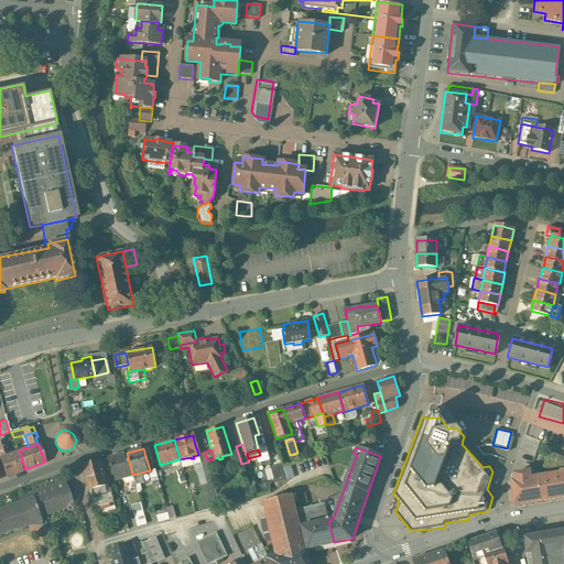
[(19,451),(0,457),(0,462),(6,477),(25,469),(19,451)]
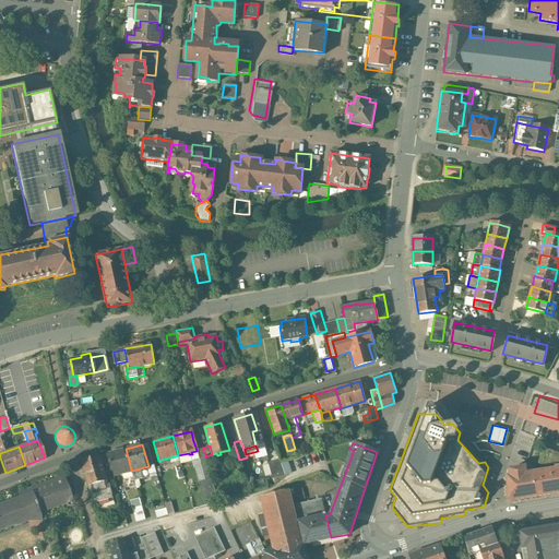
[(544,466),(544,472),(550,471),(550,466),(558,464),(558,453),(543,448),(537,464),(544,466)]
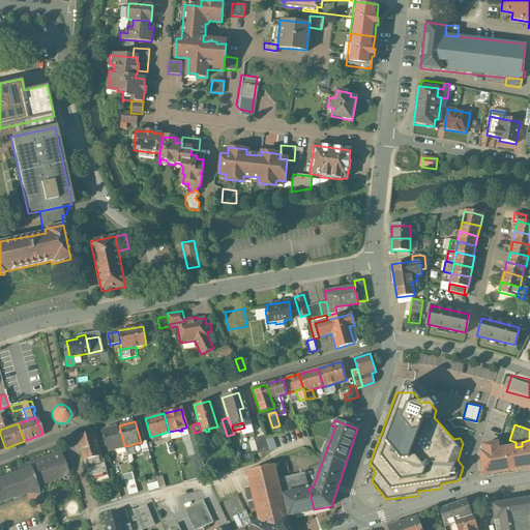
[(119,425),(102,431),(107,446),(108,451),(117,448),(117,447),(124,445),(119,425)]
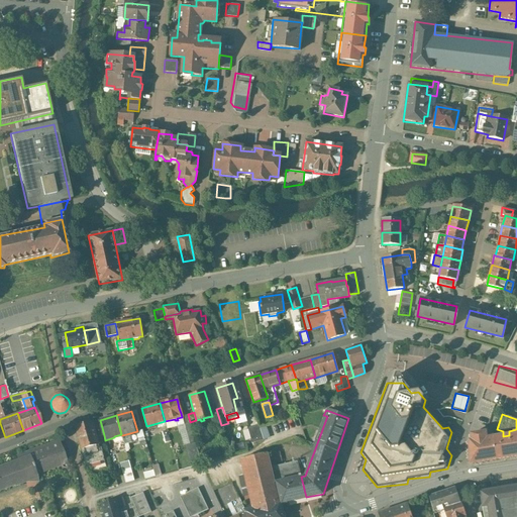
[(100,420),(92,422),(96,437),(104,435),(100,420)]
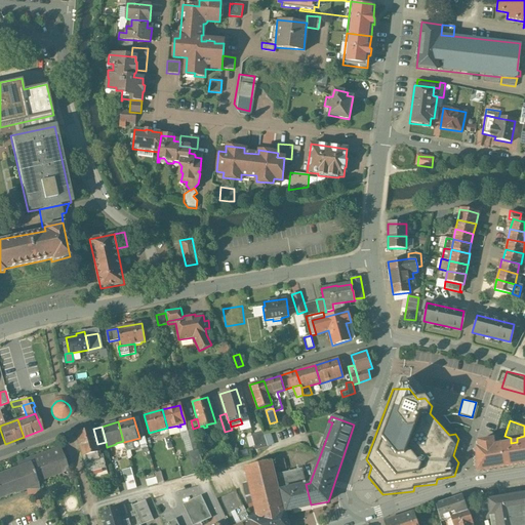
[(186,430),(193,451),(198,449),(192,428),(186,430)]
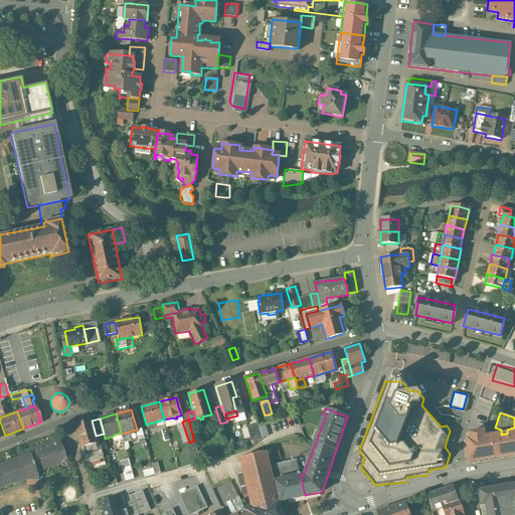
[(253,419),(245,421),(249,432),(256,430),(253,419)]
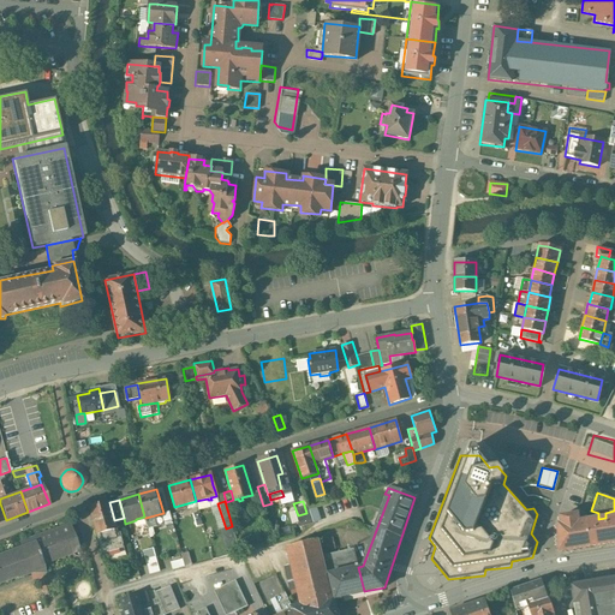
[(109,502),(89,507),(97,535),(117,529),(114,520),(109,502)]
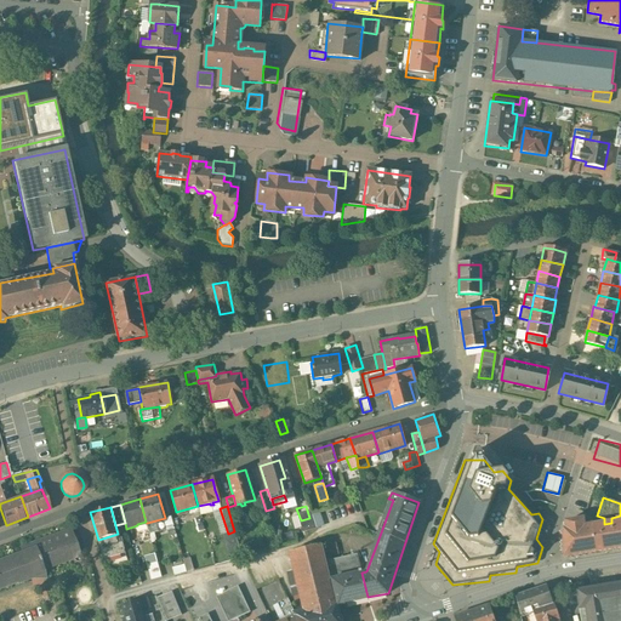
[(604,524),(592,525),(597,551),(620,547),(620,519),(616,520),(616,522),(611,523),(604,524)]
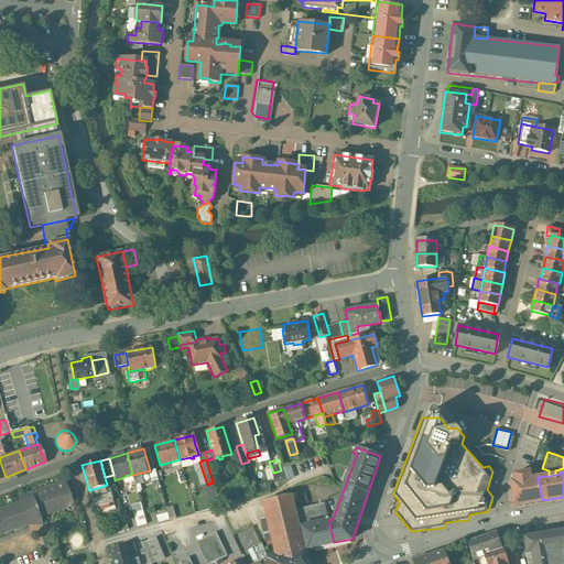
[(514,481),(511,481),(512,506),(542,500),(538,477),(537,475),(530,476),(530,473),(513,475),(514,481)]
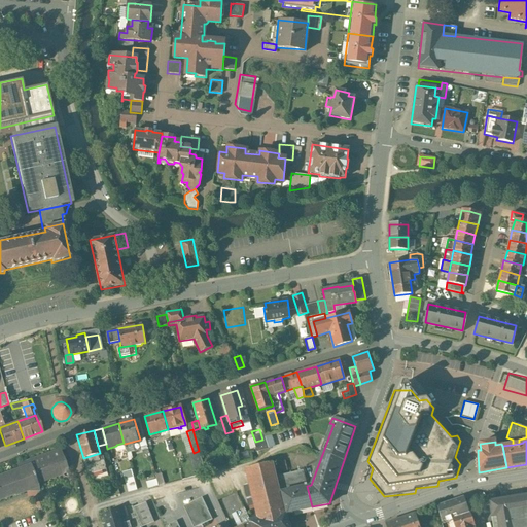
[(116,445),(116,446),(117,449),(116,449),(117,452),(126,449),(125,444),(124,443),(116,445)]
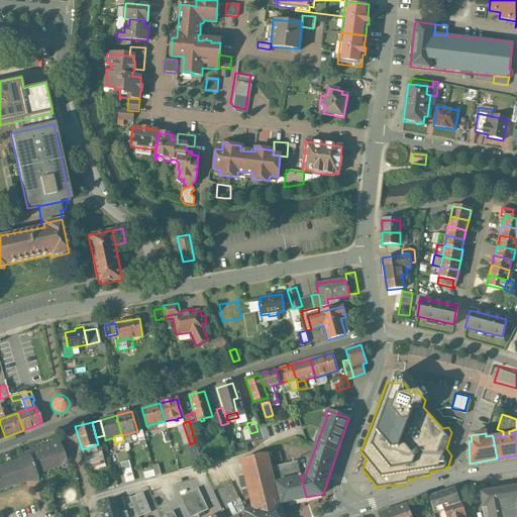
[(27,452),(28,456),(29,456),(33,467),(33,469),(34,471),(65,458),(58,440),(27,452)]
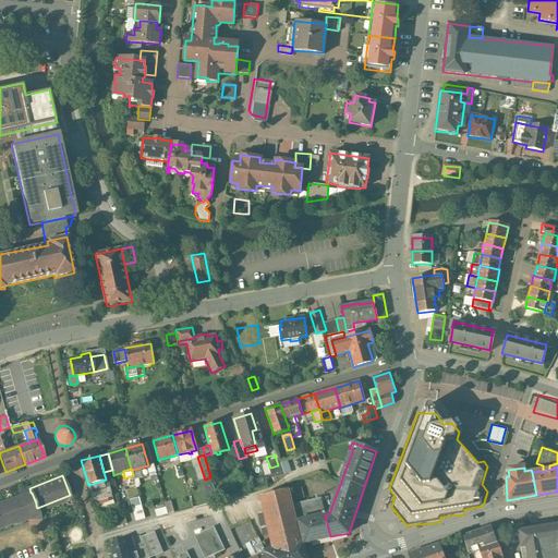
[(205,482),(202,483),(207,500),(216,497),(210,477),(205,480),(205,482)]
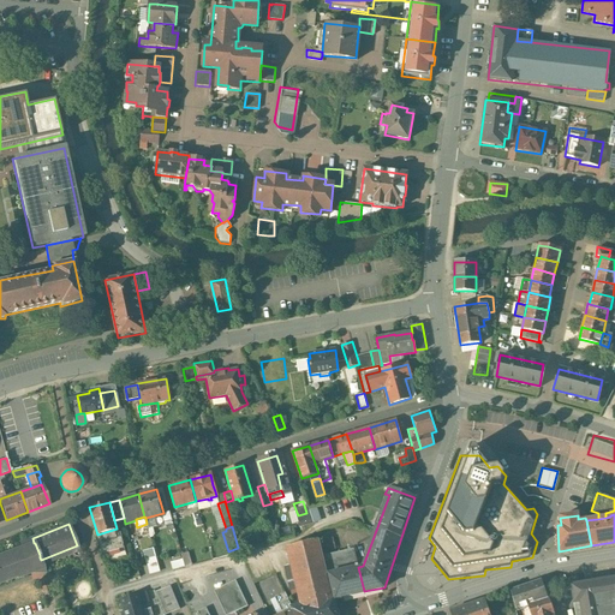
[(117,529),(97,535),(96,535),(102,554),(124,548),(121,537),(119,537),(117,529)]
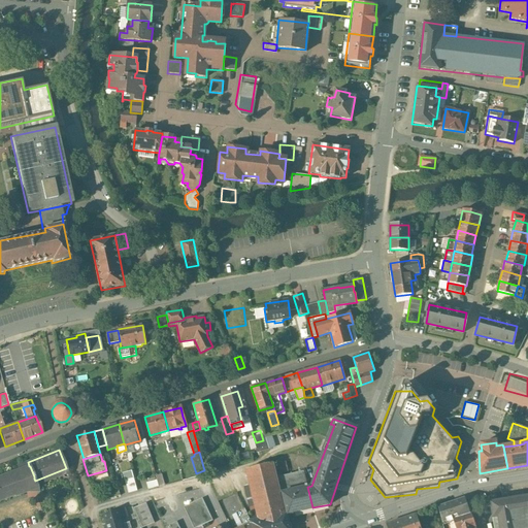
[(251,518),(249,519),(253,527),(289,527),(287,515),(282,493),(277,477),(274,463),(246,469),(257,515),(258,517),(251,518)]
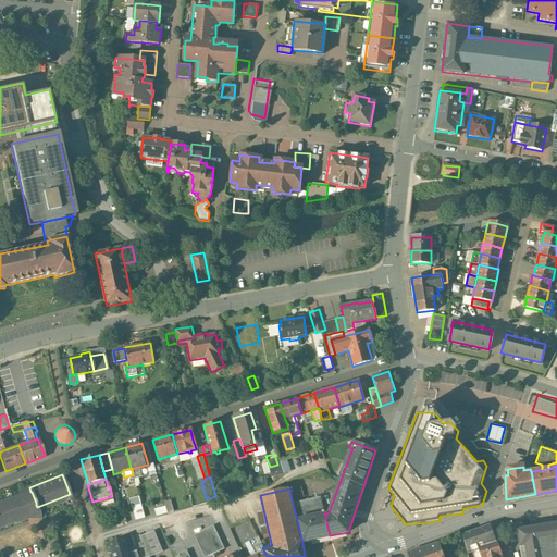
[(36,503),(32,492),(31,492),(0,503),(0,528),(13,522),(14,524),(28,519),(27,518),(39,514),(37,507),(36,505),(36,503)]
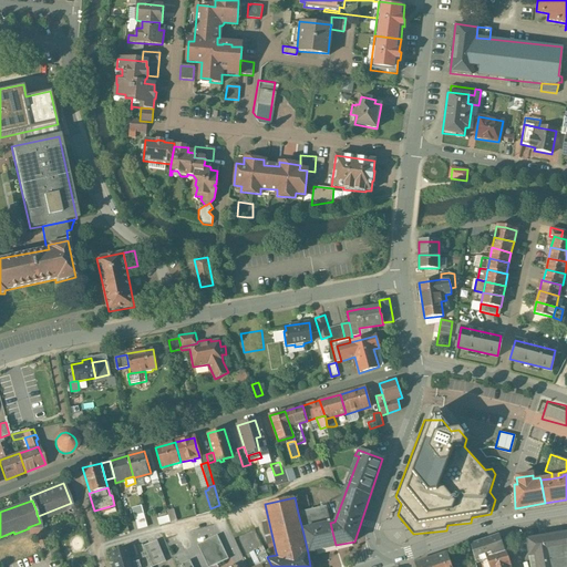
[(302,529),(330,523),(326,506),(298,513),(302,529)]
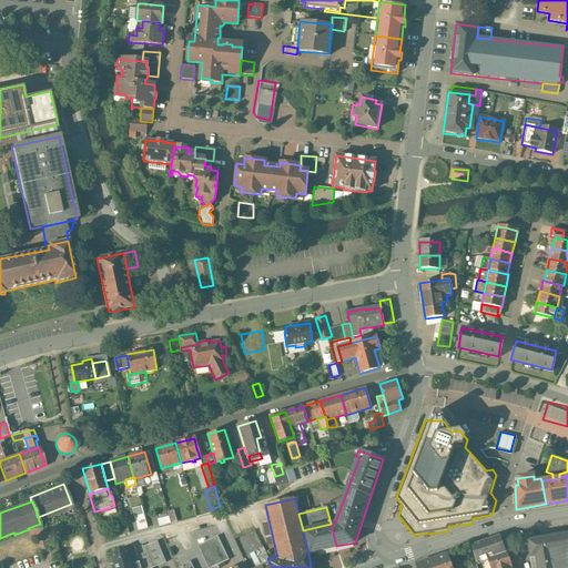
[(142,514),(133,516),(138,530),(145,528),(142,514)]
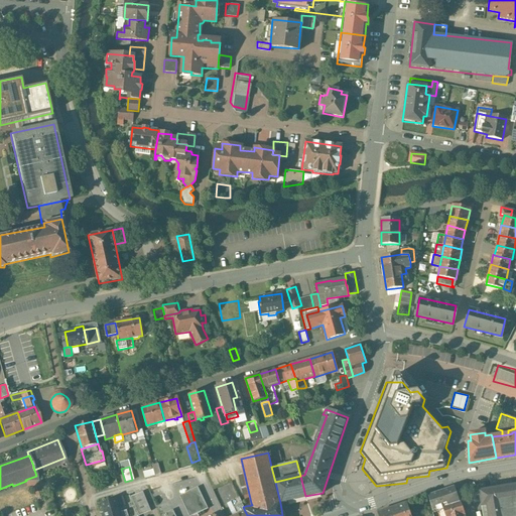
[(300,476),(275,482),(280,503),(305,496),(300,476)]
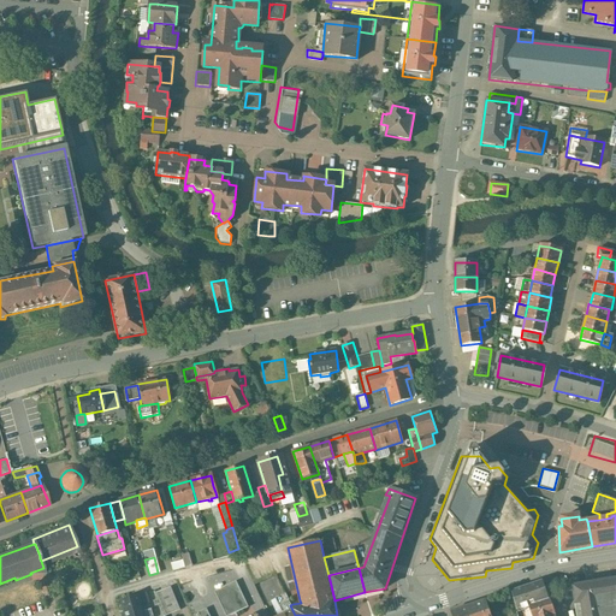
[(135,573),(125,575),(126,581),(140,578),(138,572),(135,573)]
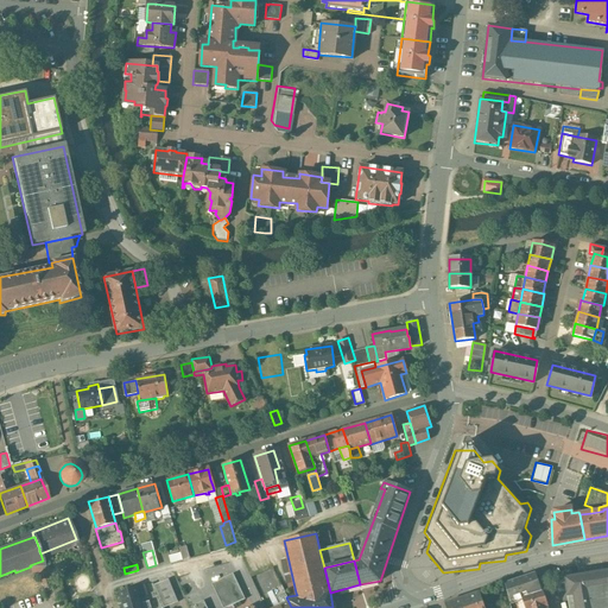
[(607,607),(607,571),(565,580),(568,596),(575,595),(576,607),(607,607)]
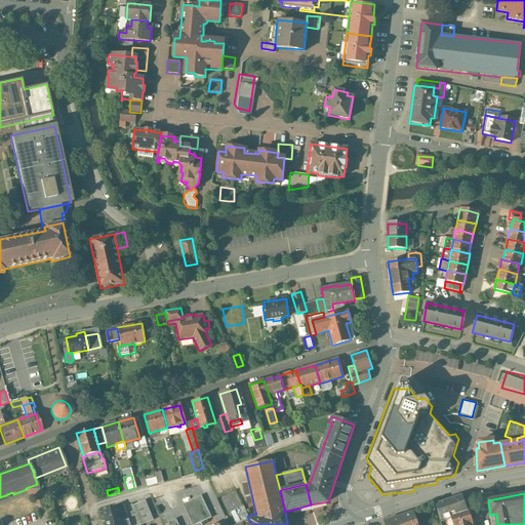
[(184,502),(195,524),(212,516),(202,494),(184,502)]
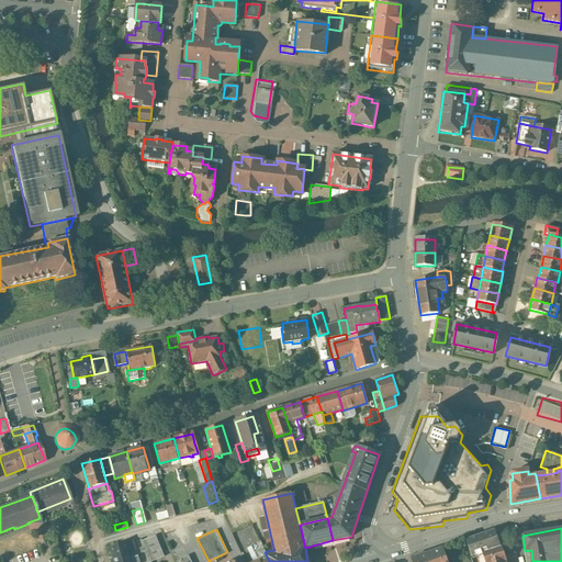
[(480,561),(484,559),(482,551),(499,547),(496,536),(491,534),(465,540),(470,557),(478,554),(480,561)]
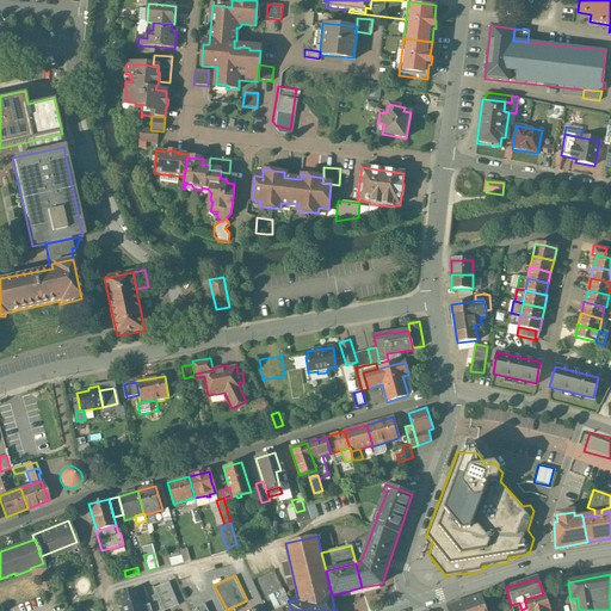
[(170,582),(154,588),(164,610),(179,605),(170,582)]
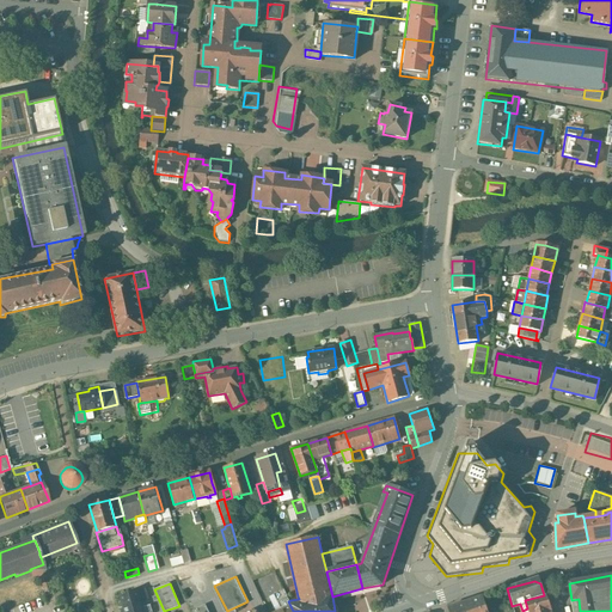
[(145,589),(120,597),(124,611),(142,611),(141,607),(139,600),(147,599),(145,589)]
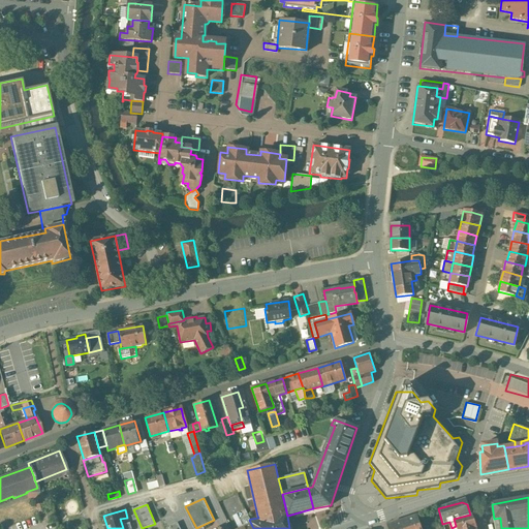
[(236,514),(241,523),(249,520),(245,509),(236,514)]
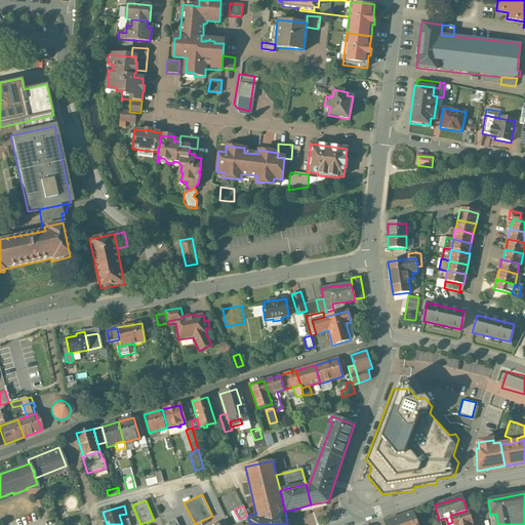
[(453,524),(471,524),(472,524),(473,524),(469,510),(467,511),(450,515),(452,522),(453,524)]
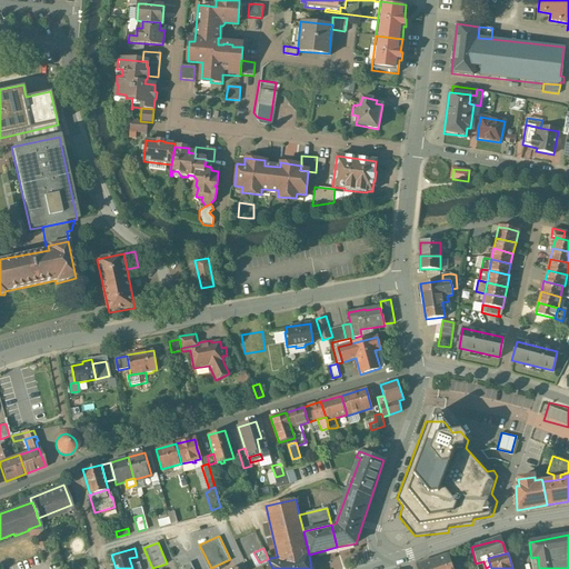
[(452,568),(448,555),(436,558),(439,568),(452,568)]
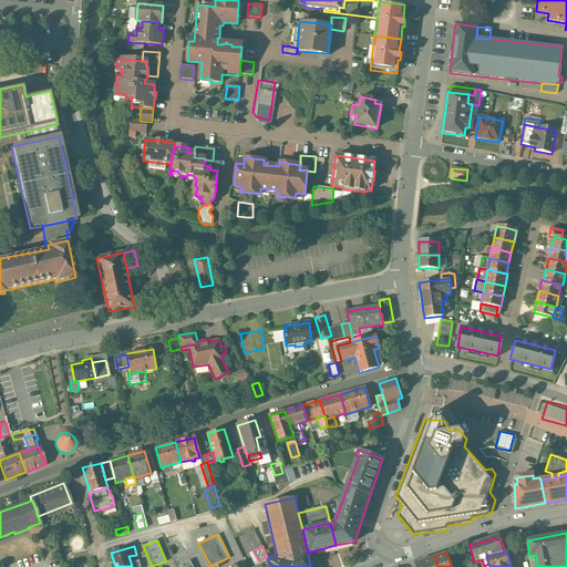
[(437,566),(434,556),(414,564),(415,566),(437,566)]
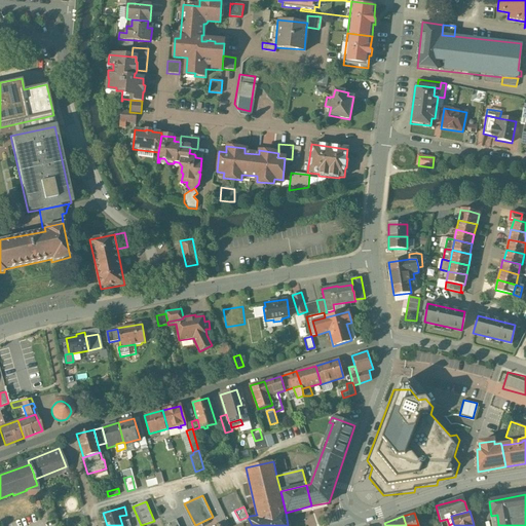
[(241,524),(237,525),(252,525),(248,517),(239,520),(241,524)]
